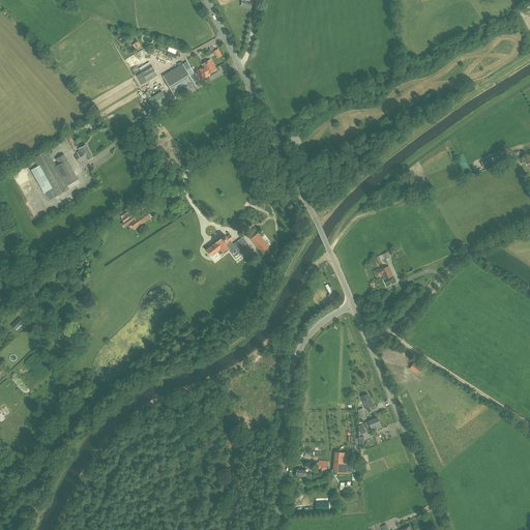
[(251,9),(253,3),(242,1),(241,7),(251,9)]
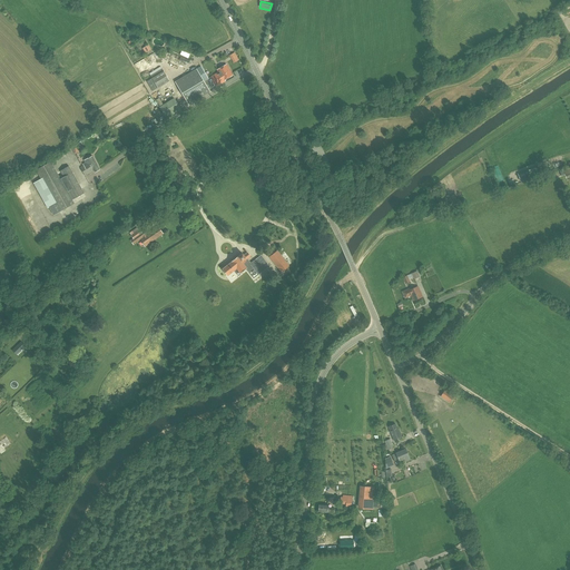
[(212,77),(217,86),(226,81),(225,80),(233,76),(229,71),(226,66),(218,70),(219,72),(212,77)]
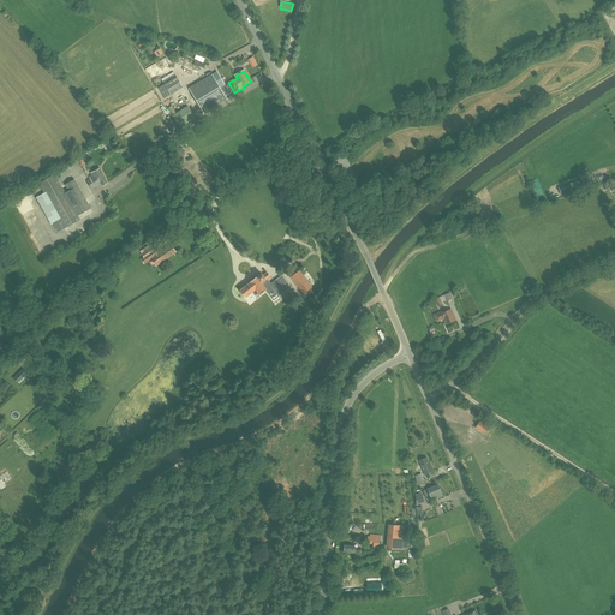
[(227,100),(227,99),(221,88),(225,85),(218,72),(213,75),(190,89),(204,113),(227,100)]
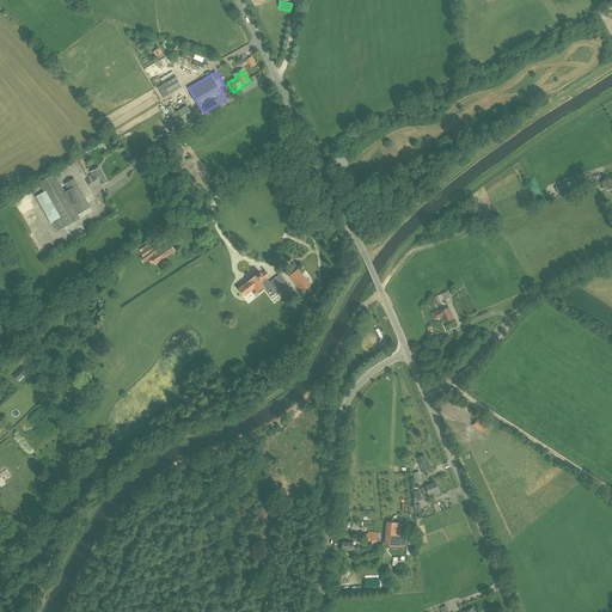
[(164,84),(170,95),(182,87),(176,77),(164,84)]
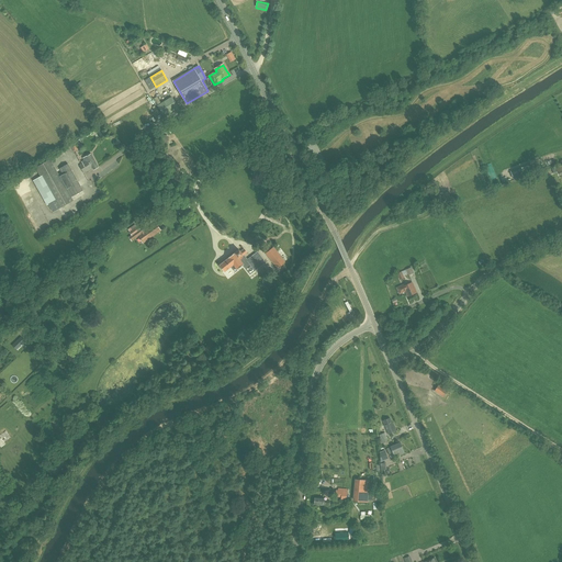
[(150,77),(145,81),(150,90),(156,87),(150,77)]
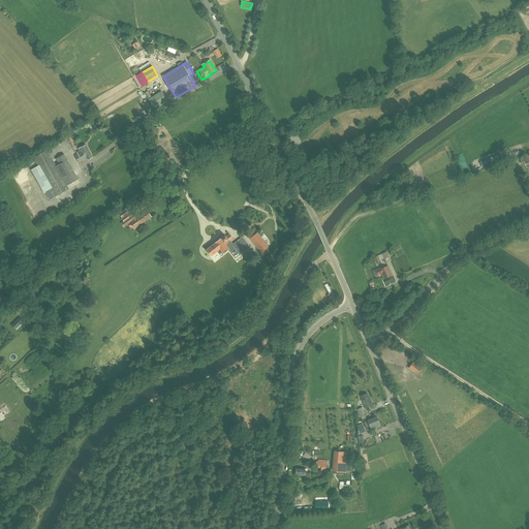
[(167,101),(161,91),(149,98),(155,110),(167,101)]
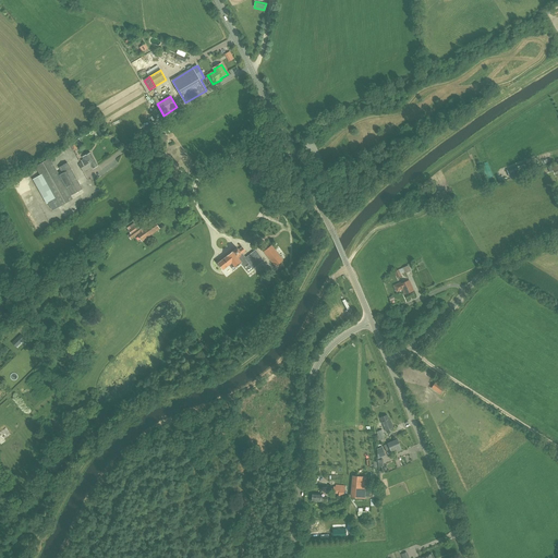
[(93,169),(97,166),(91,153),(82,157),(84,159),(82,161),(79,164),(83,172),(92,168),(93,169)]
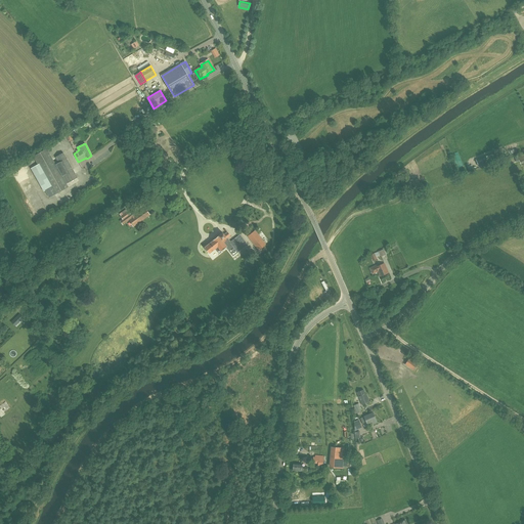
[(78,178),(63,153),(56,157),(52,159),(47,148),(34,156),(38,165),(32,169),(44,191),(46,190),(50,198),(55,194),(69,187),(77,182),(75,179),(78,178)]
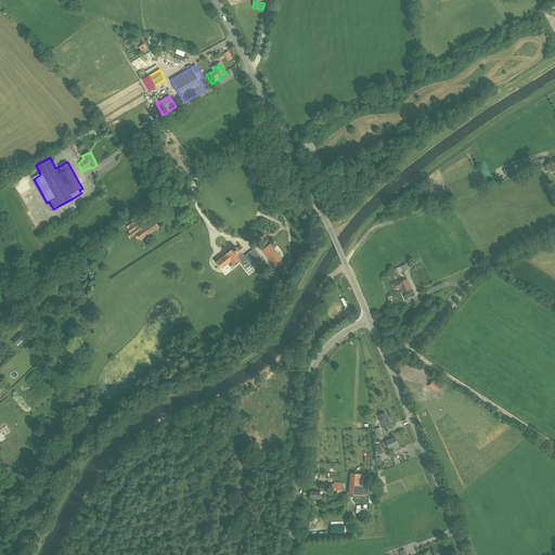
[(517,172),(515,167),(505,170),(506,176),(517,172)]
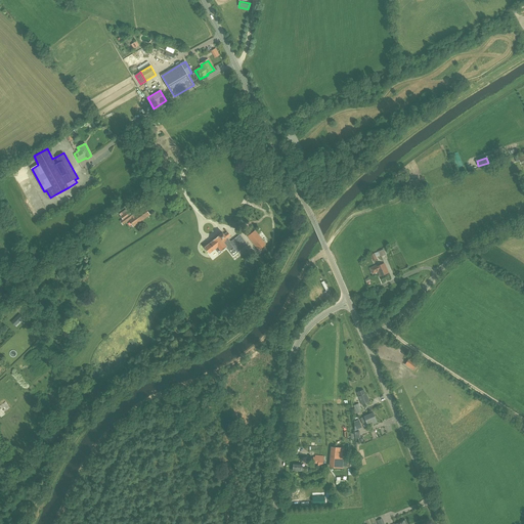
[(416,181),(411,183),(412,186),(410,187),(411,191),(419,189),(416,181)]
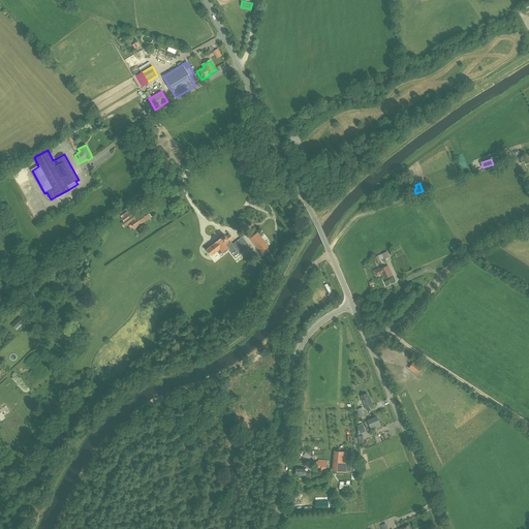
[(166,198),(169,203),(179,196),(176,191),(166,198)]
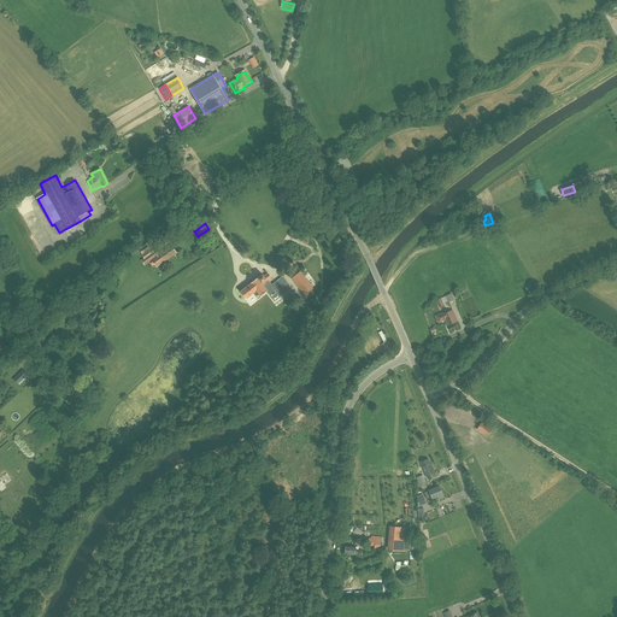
[(157,266),(176,253),(171,246),(160,254),(158,252),(154,254),(153,253),(154,253),(151,248),(142,256),(145,259),(152,254),(154,257),(151,259),(157,266)]
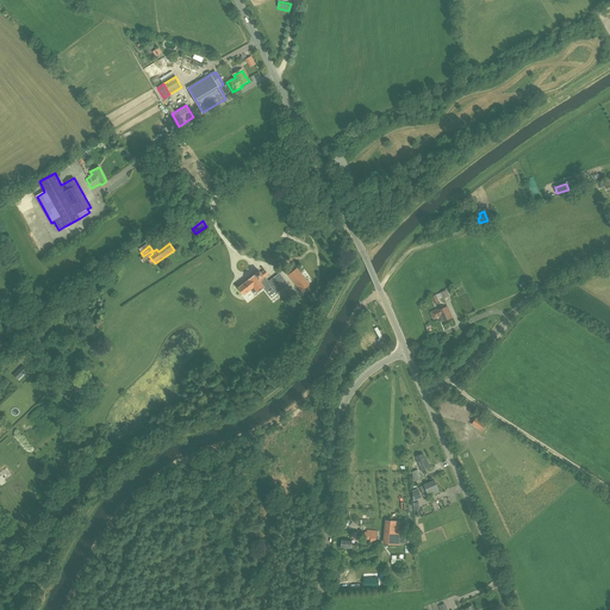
[(302,291),(309,285),(297,268),(288,275),(302,291)]
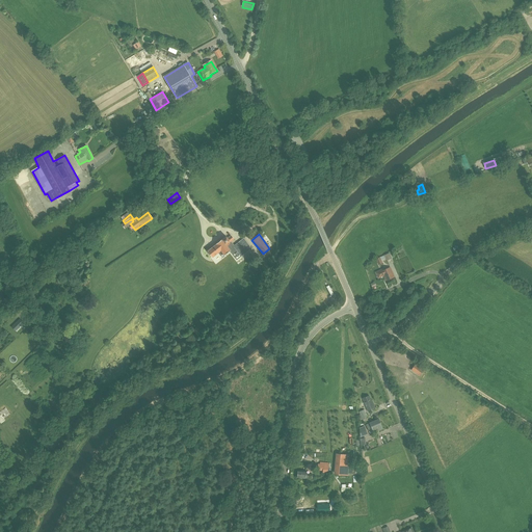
[(208,251),(212,258),(218,253),(219,254),(221,251),(224,255),(230,250),(232,253),(236,249),(241,257),(251,248),(246,241),(240,246),(238,243),(234,246),(231,242),(234,239),(231,236),(228,238),(227,237),(222,239),(208,251)]
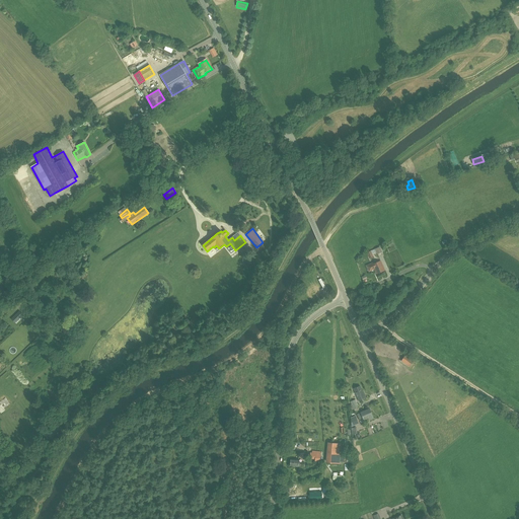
[(376,274),(384,270),(380,261),(374,264),(374,263),(366,266),(369,272),(374,269),(376,274)]
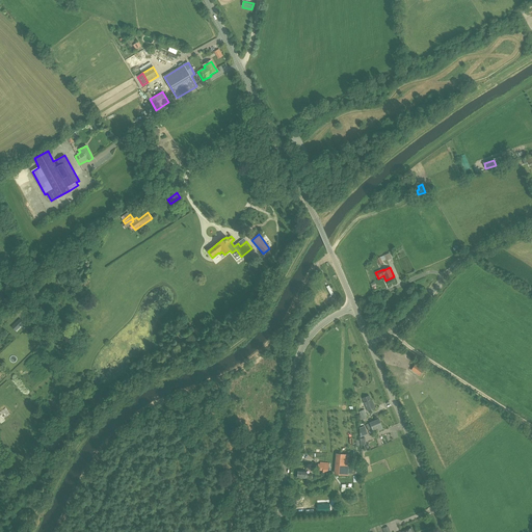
[(25,324),(20,319),(11,327),(16,330),(21,325),(22,327),(25,324)]
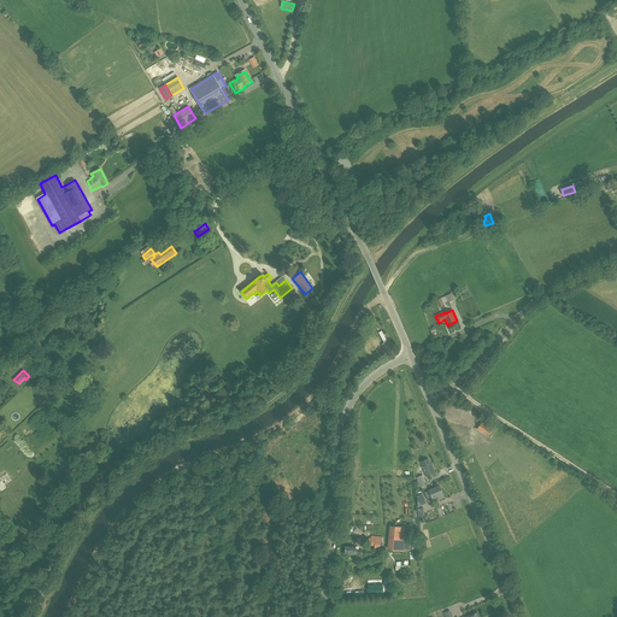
[(491,429),(481,423),(477,429),(487,435),(491,429)]
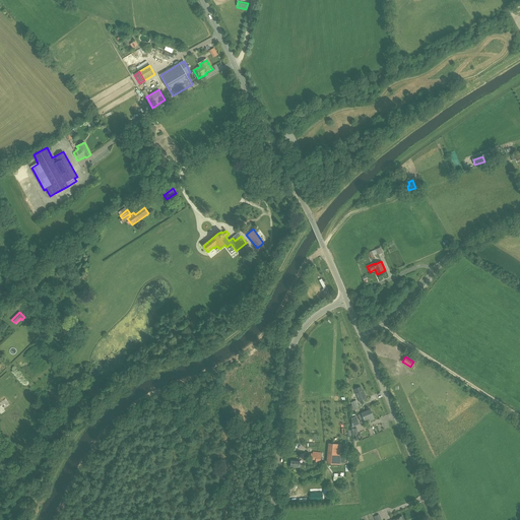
[(360,401),(367,398),(365,393),(364,393),(361,387),(354,389),(360,401)]
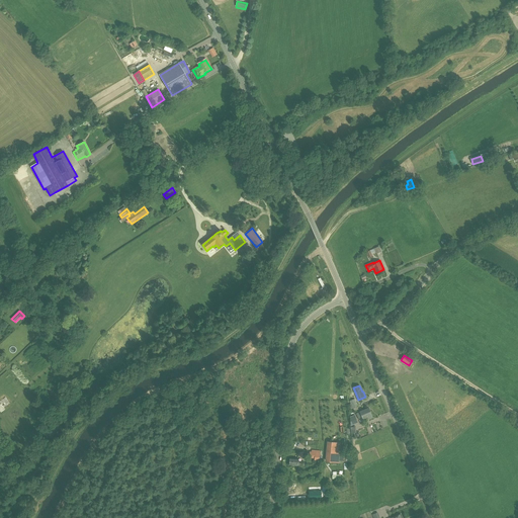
[(354,399),(349,401),(352,409),(358,406),(354,399)]
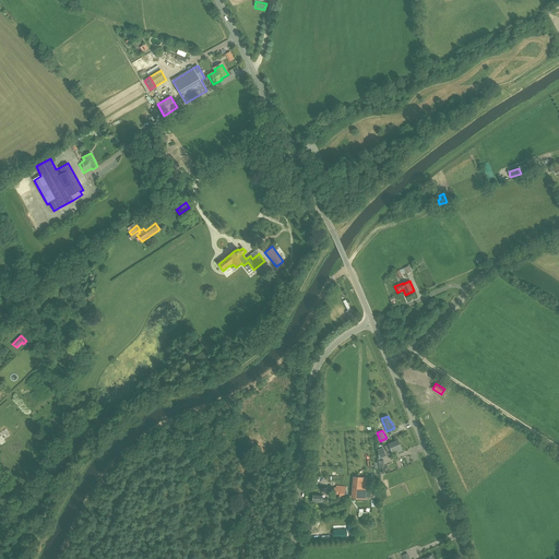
[(397,452),(402,450),(399,440),(384,445),(387,452),(391,451),(391,452),(396,450),(397,452)]
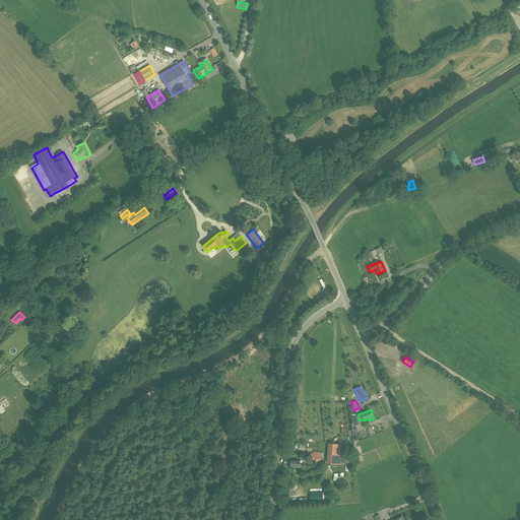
[(329,444),(328,463),(339,464),(341,446),(329,444)]
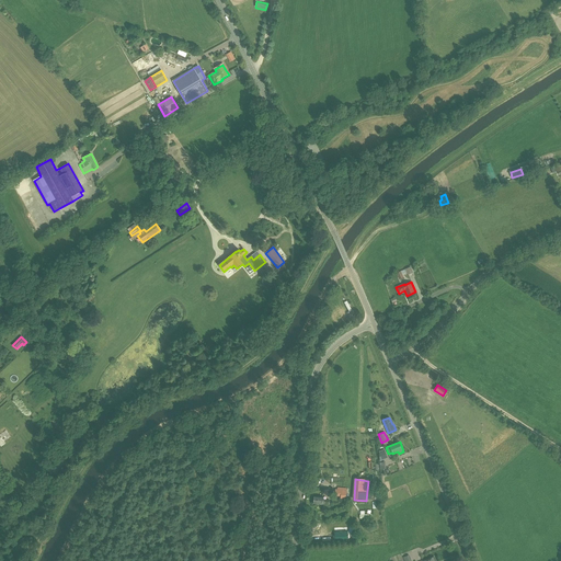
[(335,533),(335,540),(348,540),(347,531),(335,533)]
